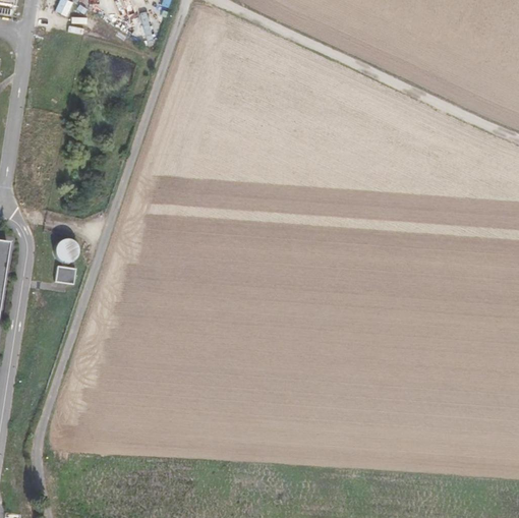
[(68,12),(74,0),(61,0),(57,7),(68,12)]
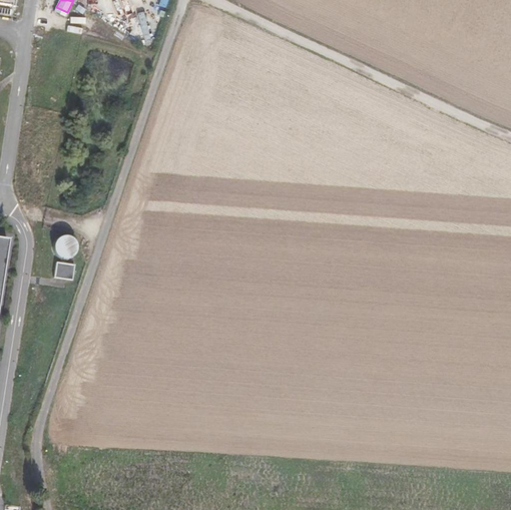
[(87,8),(80,19),(93,27),(99,15),(87,8)]
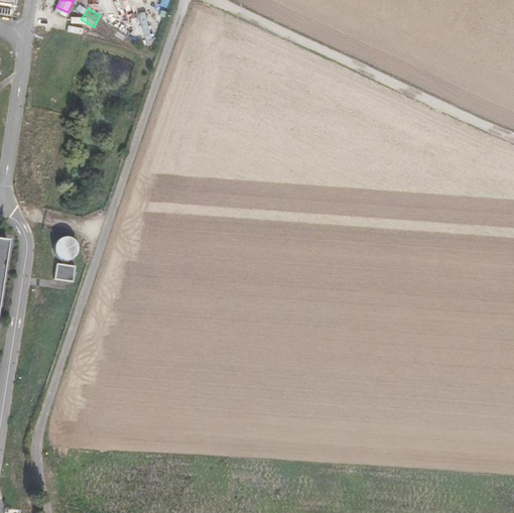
[(56,253),(59,256),(65,259),(70,259),(75,256),(79,252),(80,246),(78,241),(73,237),(68,236),(61,237),(57,241),(55,245),(55,249),(56,253)]
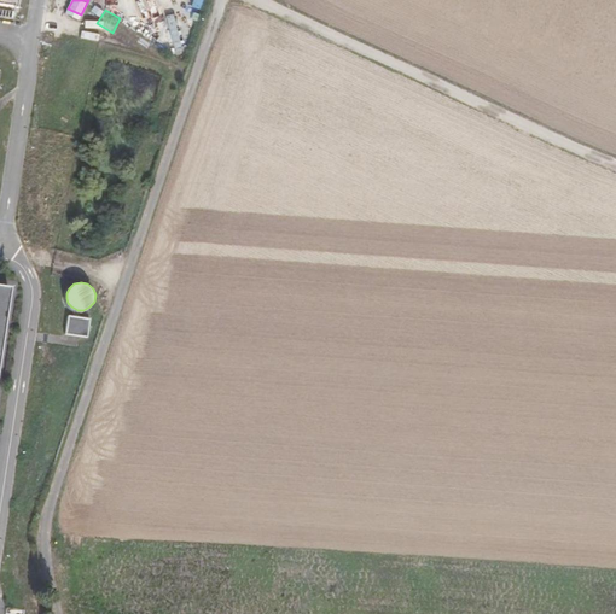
[(0,356),(11,287),(0,286),(0,356)]
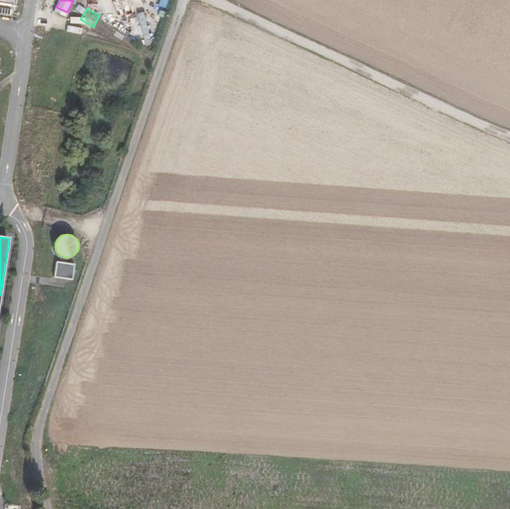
[(76,264),(55,262),(53,279),(74,281),(76,264)]
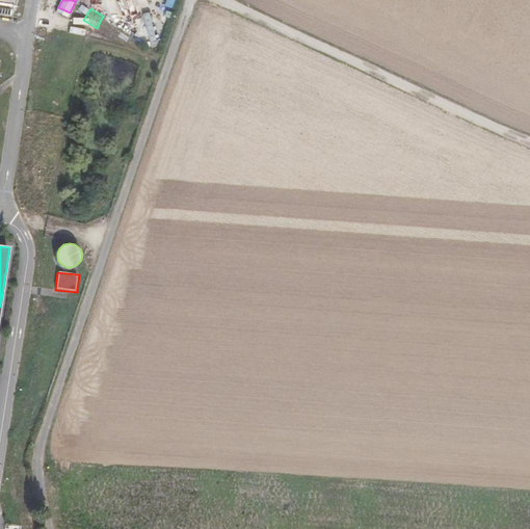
All buildings are outlined.
